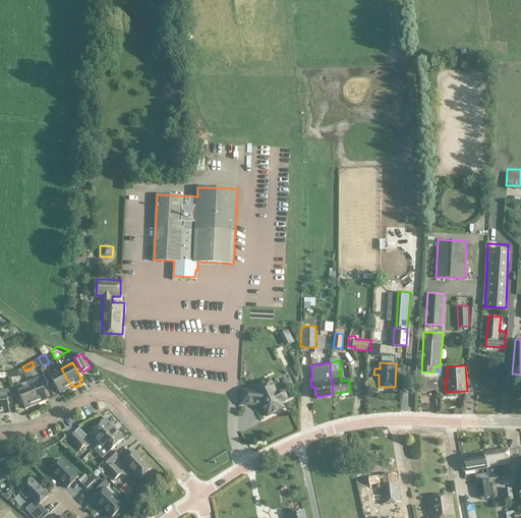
[(71,386),(61,368),(51,375),(60,392),(71,386)]
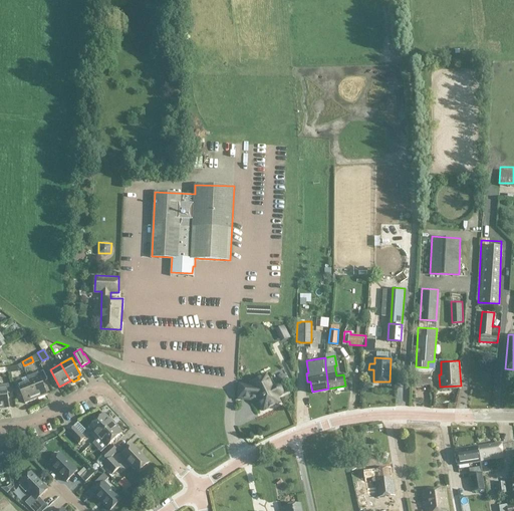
[(47,393),(40,374),(38,370),(27,374),(29,378),(36,398),(47,393)]
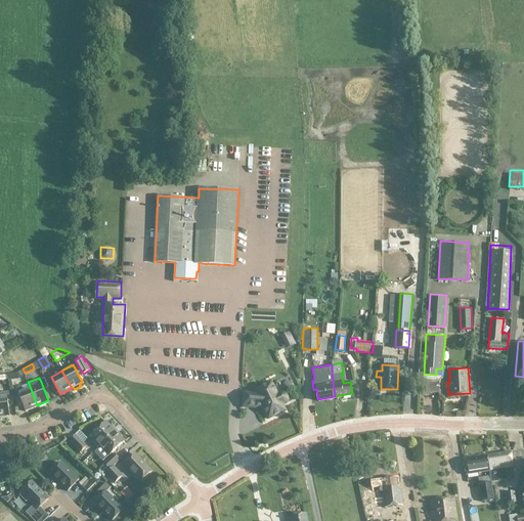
[(438,380),(422,381),(422,391),(439,390),(438,380)]
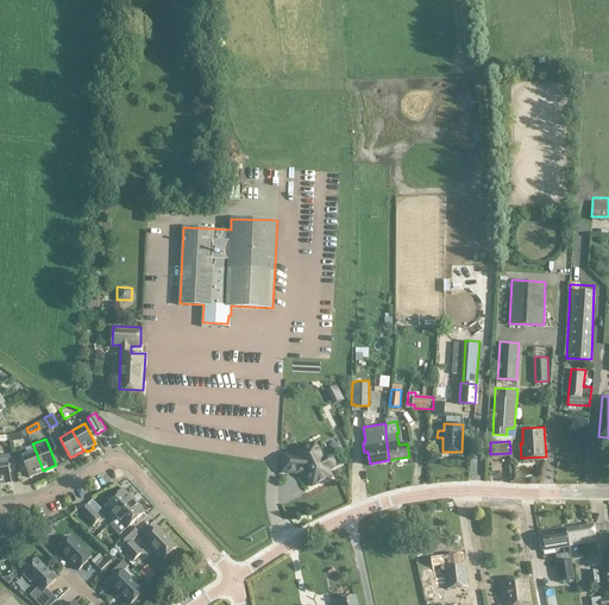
[(315,443),(297,452),(299,455),(284,454),(283,470),(297,471),(299,468),(305,466),(311,478),(309,478),(313,485),(319,481),(331,476),(328,468),(331,467),(334,461),(332,457),(326,455),(322,458),(315,443)]
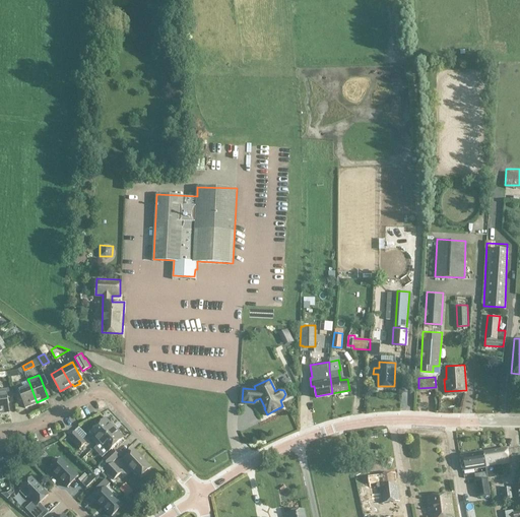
[(22,381),(16,384),(25,406),(37,402),(29,383),(23,385),(22,381)]
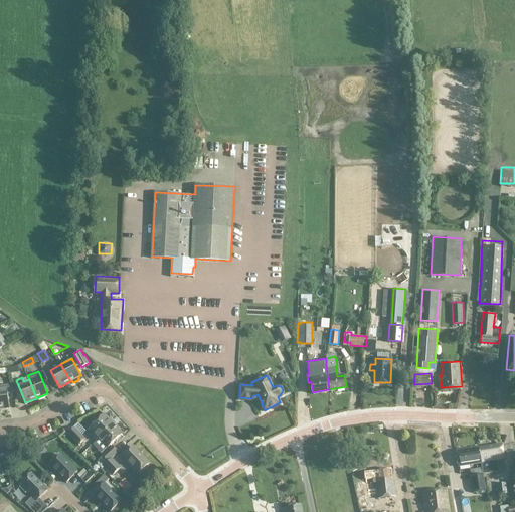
[(0,407),(10,407),(8,392),(10,391),(9,383),(0,383),(0,407)]
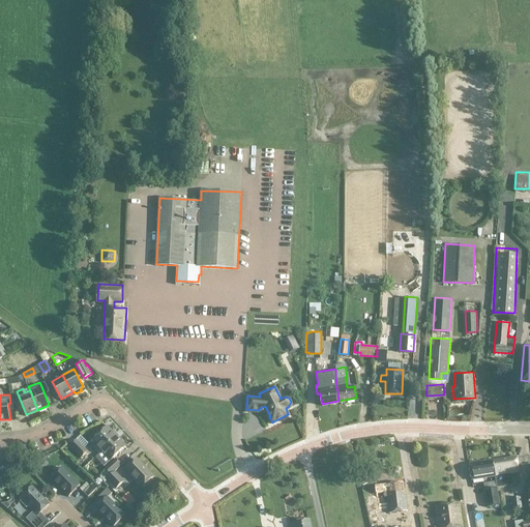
[(101,449),(118,434),(114,431),(113,431),(108,426),(92,439),(96,443),(93,446),(98,452),(101,449)]
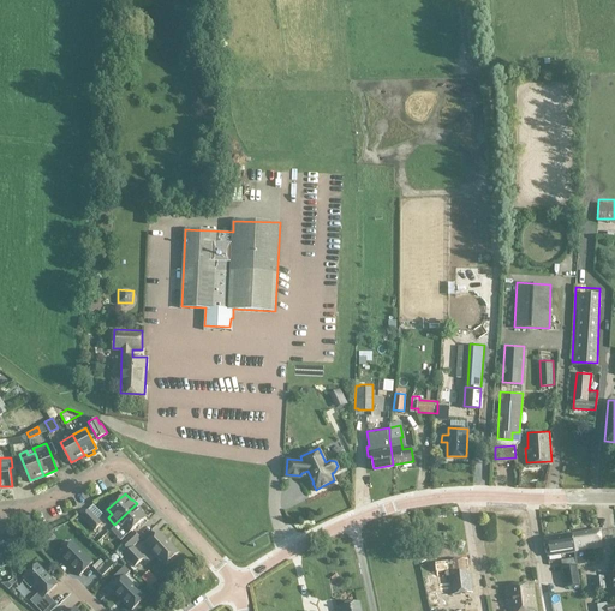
[(141,508),(137,503),(118,521),(129,532),(147,516),(139,509),(141,508)]
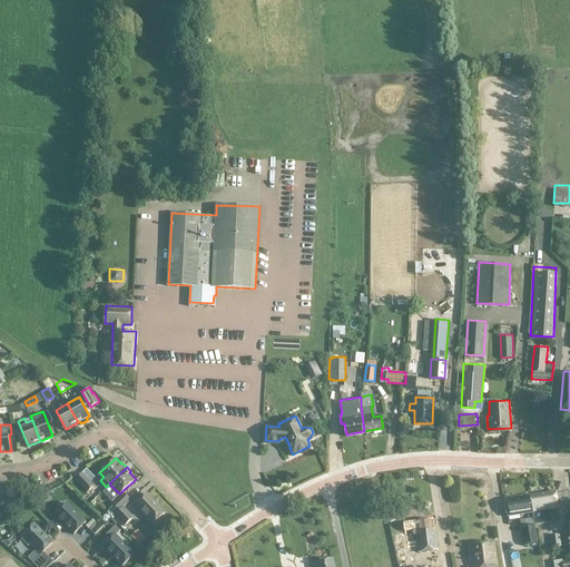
[(76,478),(88,490),(95,484),(82,471),(76,478)]
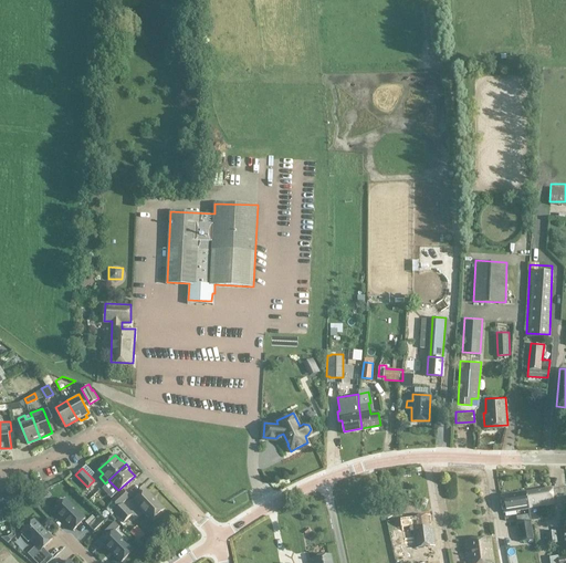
[(554,502),(552,487),(526,490),(528,507),(531,520),(548,517),(546,504),(554,502)]
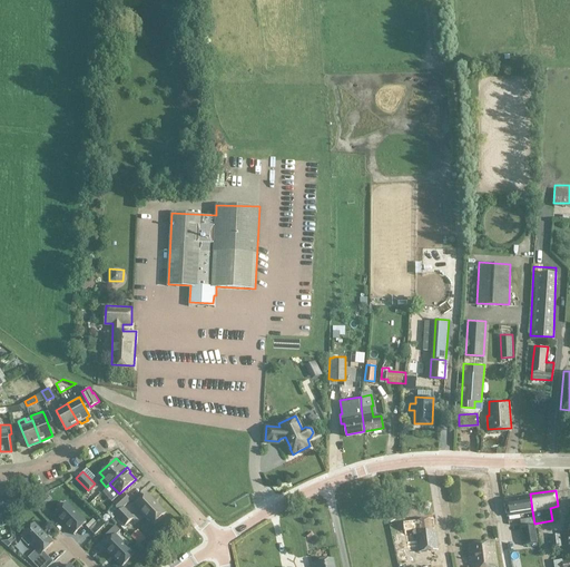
[(125,492),(112,504),(118,510),(130,498),(125,492)]
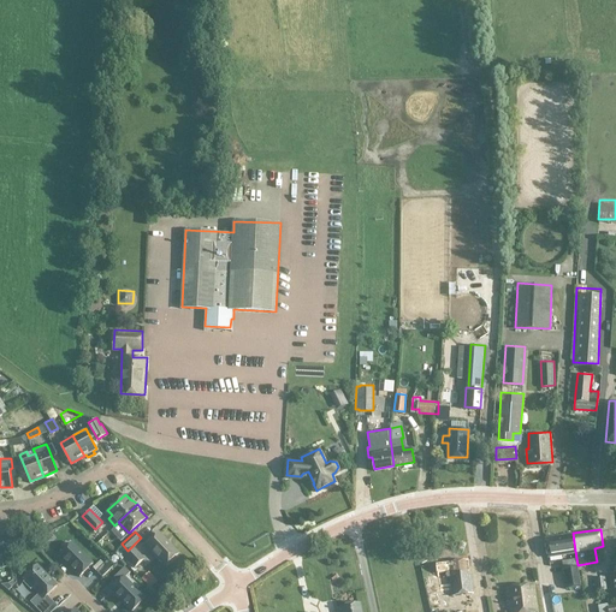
[(146,545),(165,565),(179,552),(160,532),(146,545)]
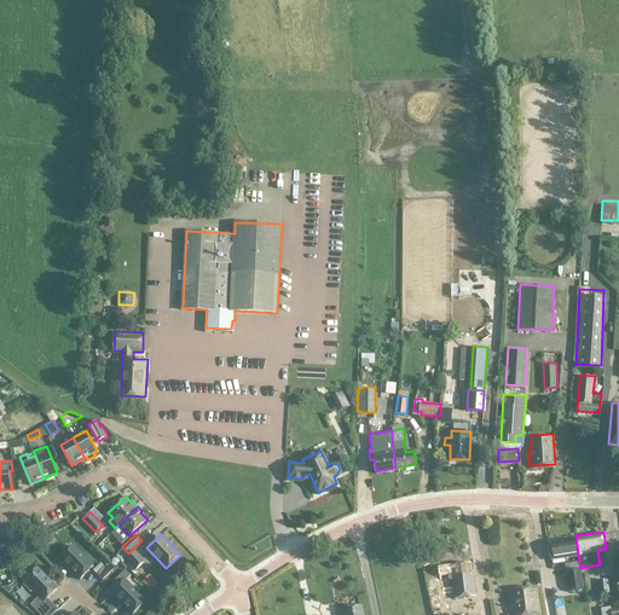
[(576,535),(548,540),(551,558),(578,553),(576,535)]
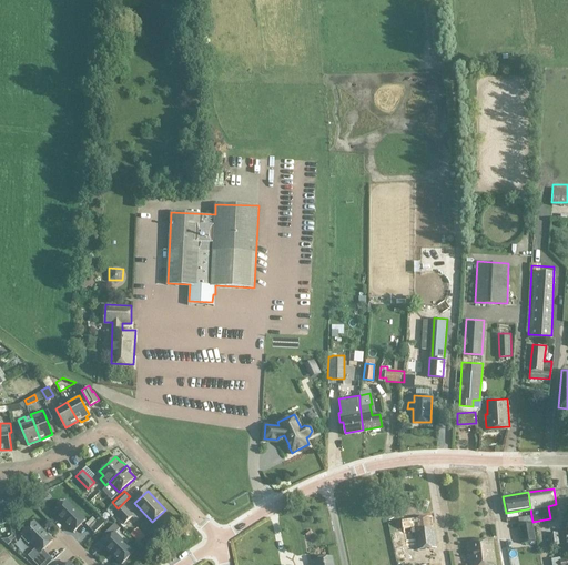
[(54,512),(73,531),(85,518),(68,500),(54,512)]
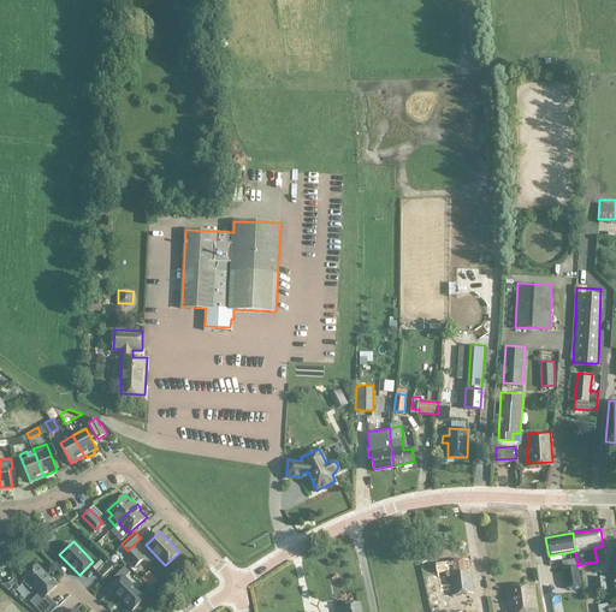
[(144,557),(135,546),(125,556),(135,566),(144,557)]
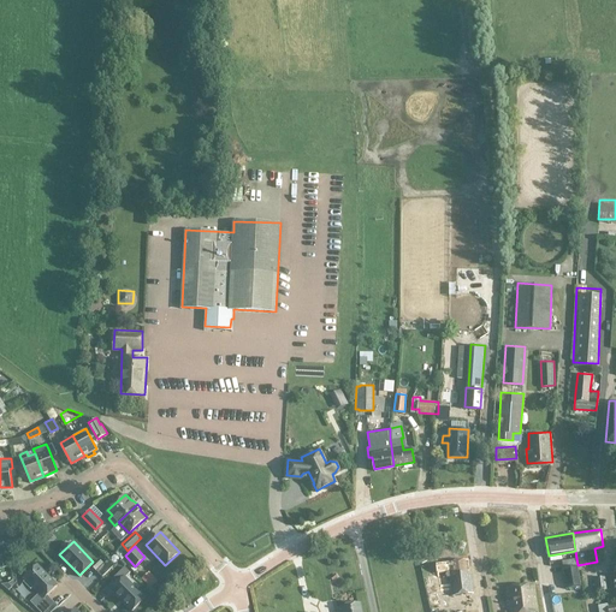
[(452,594),(473,592),(468,558),(436,562),(437,571),(446,570),(448,575),(450,575),(452,594)]
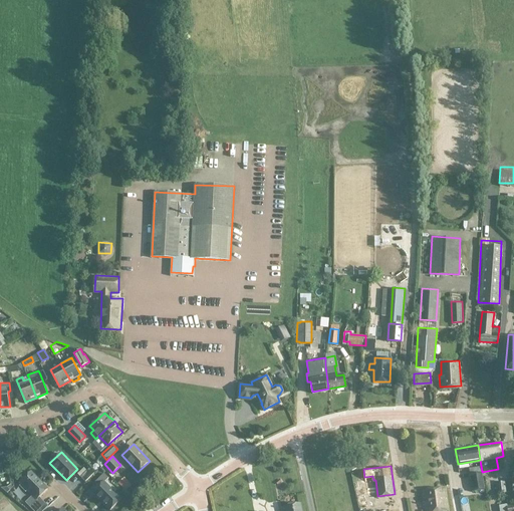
[(94,471),(90,467),(81,476),(85,480),(94,471)]
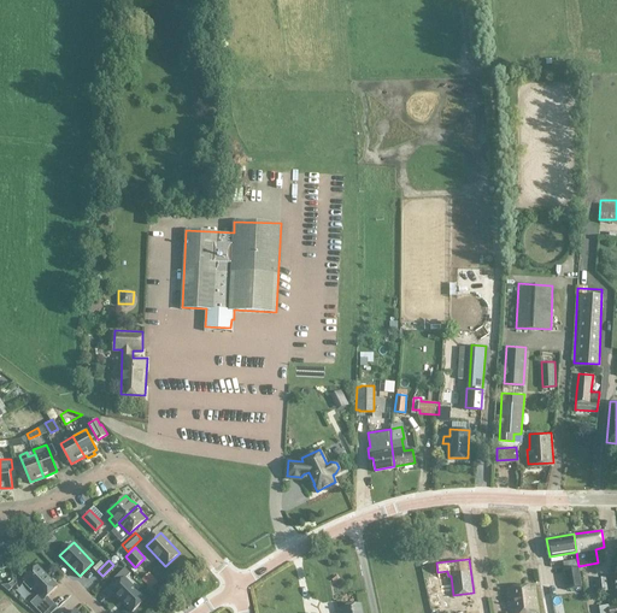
[(562,564),(552,566),(554,573),(564,571),(562,564)]
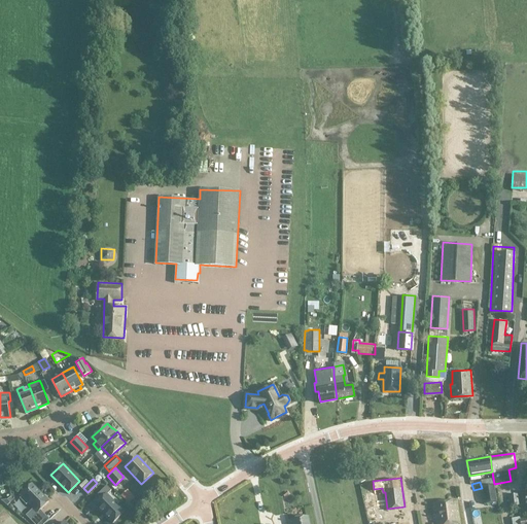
[(36,523),(45,514),(40,509),(49,500),(32,483),(21,494),(23,495),(21,497),(27,503),(28,501),(34,507),(27,514),(36,523)]
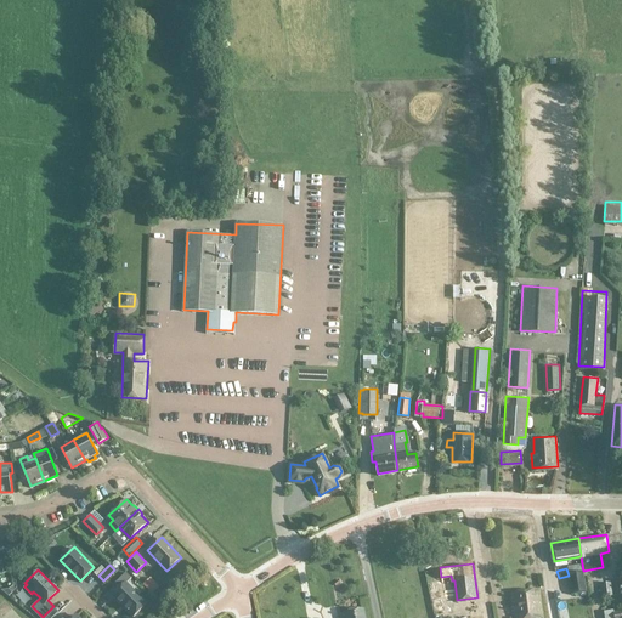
[(113,595),(134,614),(147,602),(126,582),(131,576),(126,571),(116,582),(120,587),(113,595)]
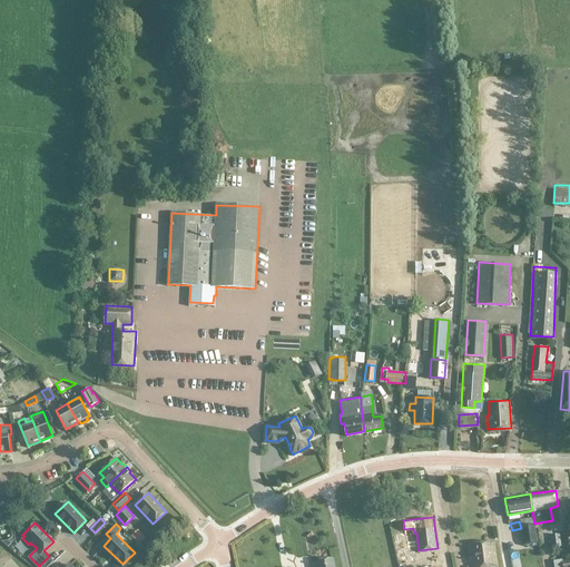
[(538,541),(534,524),(521,525),(524,544),(538,541)]
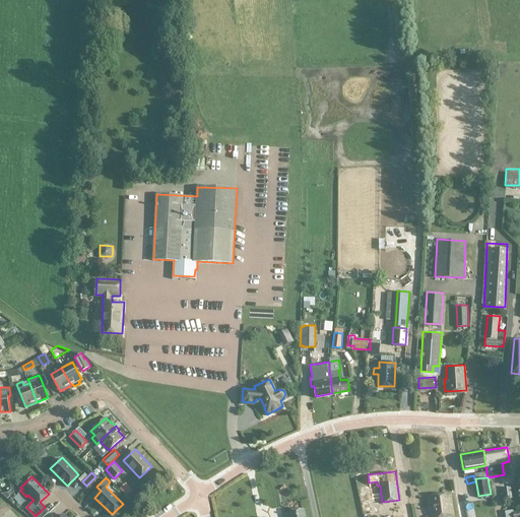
[(119,486),(127,495),(133,489),(125,480),(119,486)]
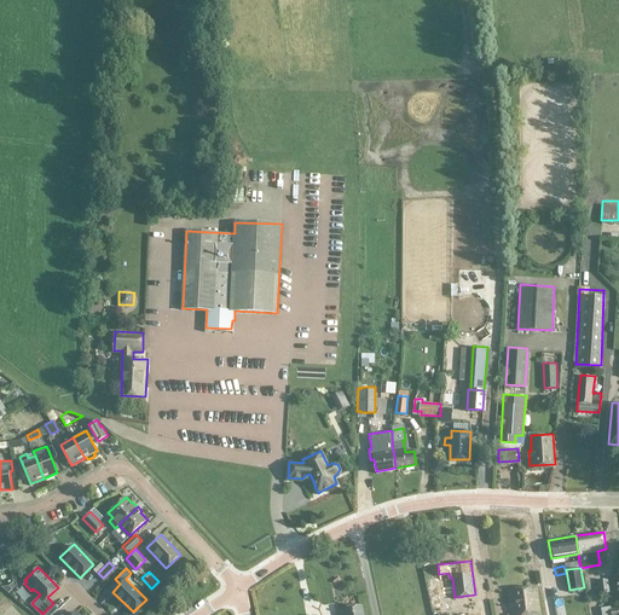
[(599,592),(611,591),(609,578),(597,580),(599,592)]
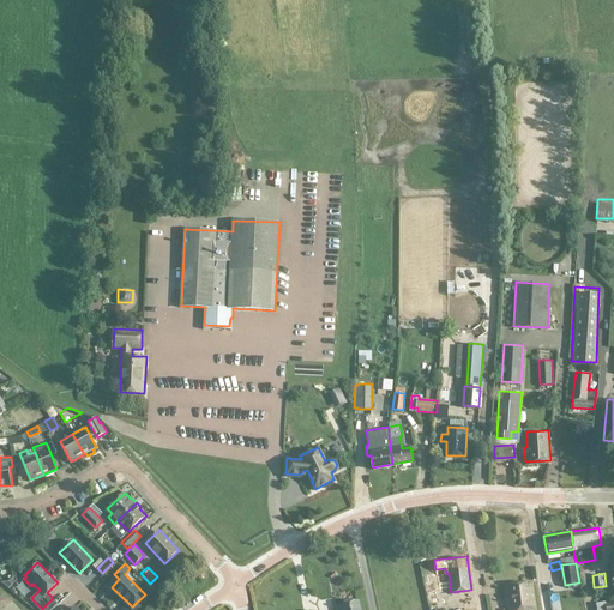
[(524,609),(536,609),(531,581),(505,585),(507,609),(524,609)]
